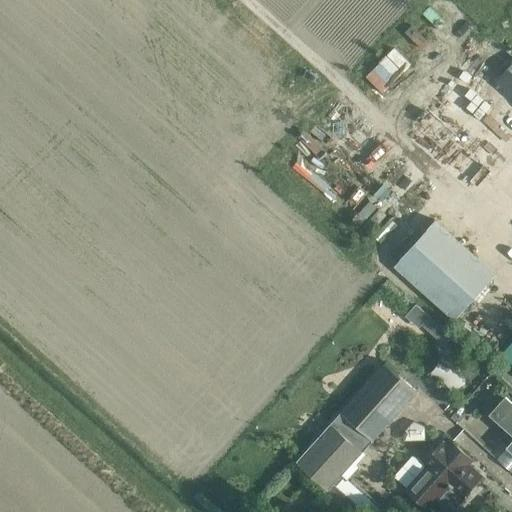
[(373,67),(389,85),(413,64),(396,46),(373,67)]
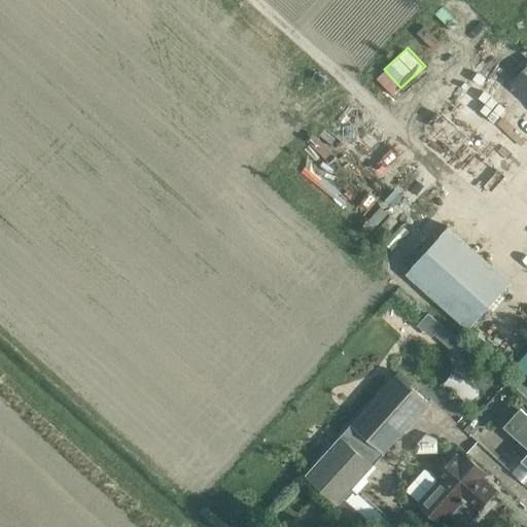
[(407,275),(451,314),(468,330),(512,283),(450,227),(407,275)]
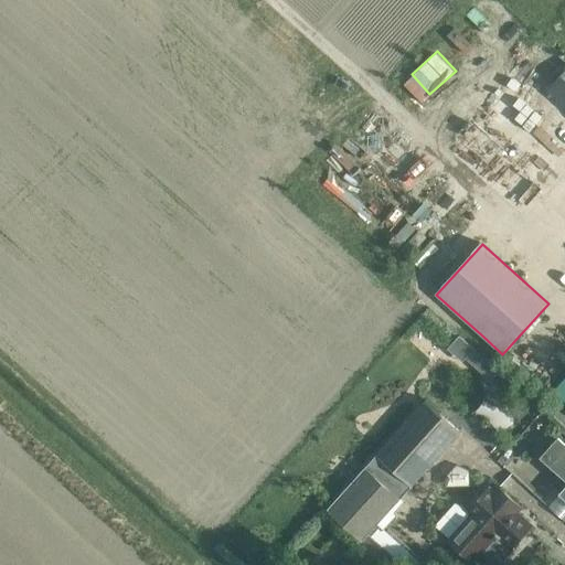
[(402,499),(413,487),(462,432),(426,400),(376,454),(377,455),(366,467),(402,499)]
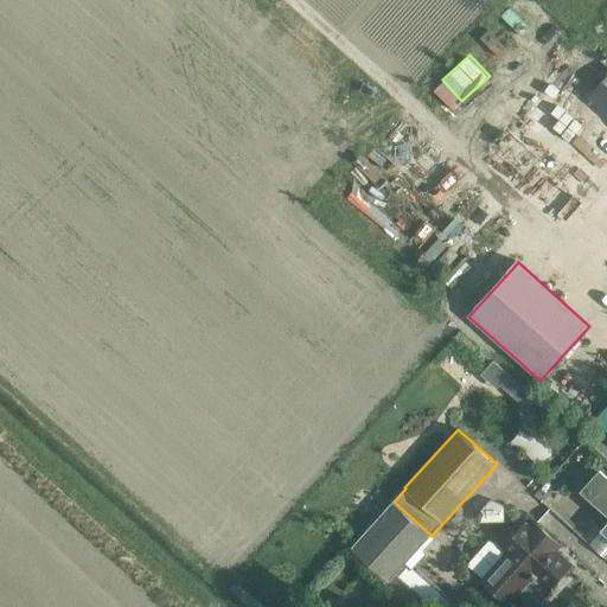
[(606,446),(604,443),(593,455),(606,466),(606,446)]
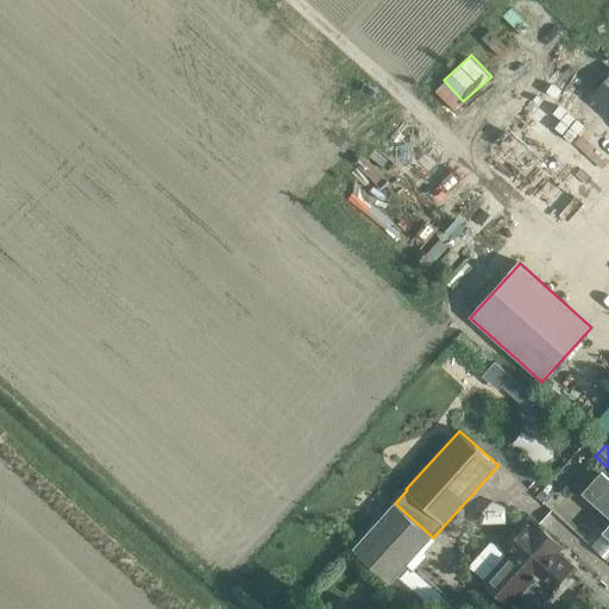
[(591,498),(607,512),(596,525),(606,533),(608,537),(608,479),(591,498)]
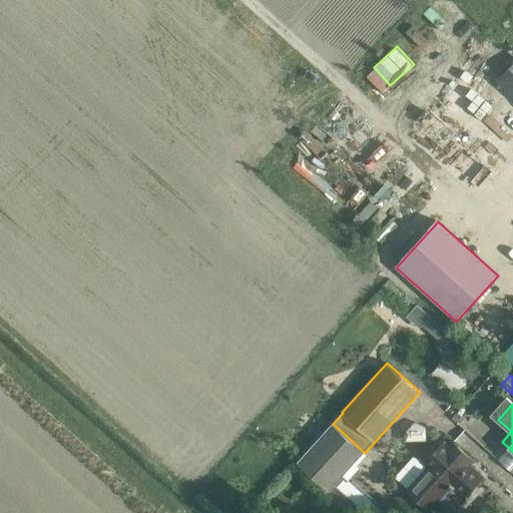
[(365,453),(333,424),(299,462),(329,491),(327,493),(349,512),(385,512),(344,476),(365,453)]
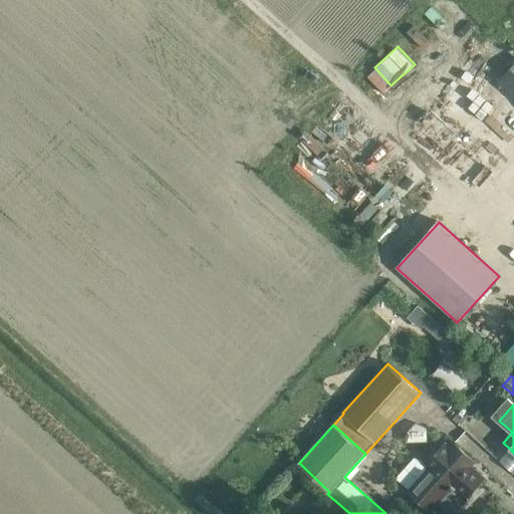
[(429,469),(409,491),(431,511),(440,501),(452,512),(464,498),(465,499),(484,477),(472,466),(475,462),(453,442),(450,445),(446,442),(425,465),(429,469)]
